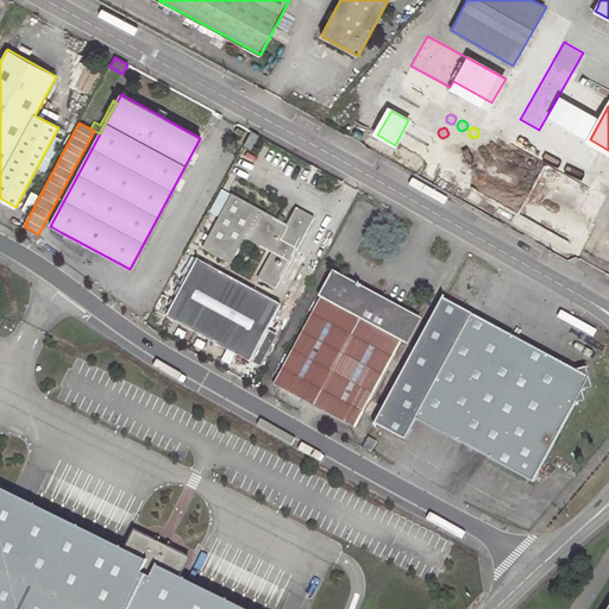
[(259,136),(252,131),(244,145),(251,150),(259,136)]
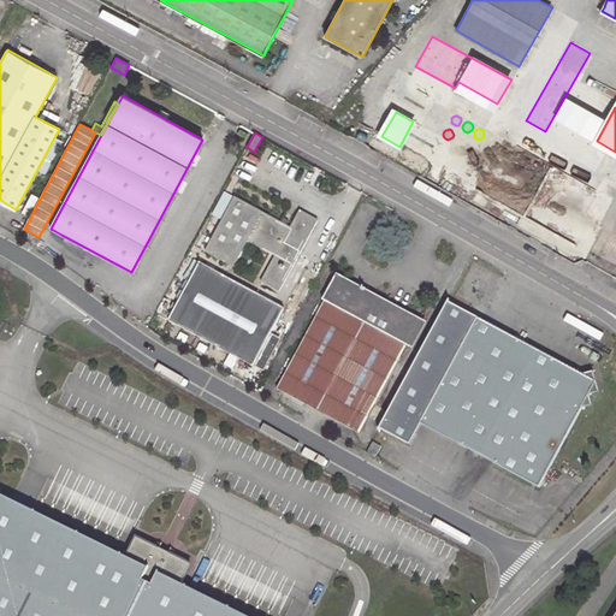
[(456,137),(455,138),(455,140),(455,142),(456,143),(457,146),(458,146),(462,146),(465,144),(465,141),(465,138),(463,137),(461,136),(458,136),(456,137)]
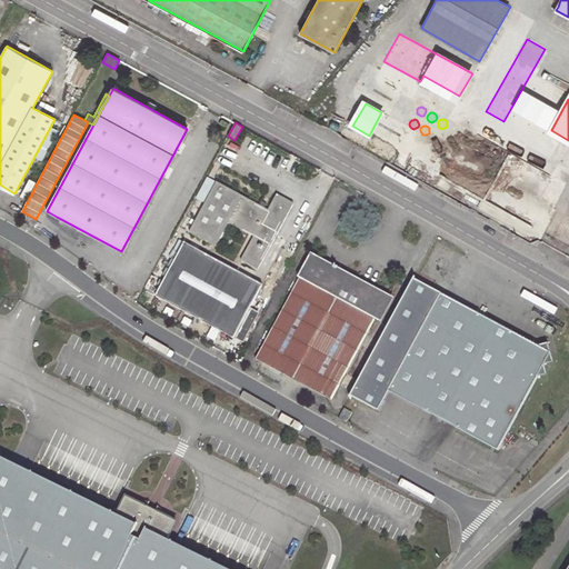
[(451,127),(450,128),(449,129),(449,130),(450,132),(451,133),(453,135),(456,135),(458,132),(459,130),(458,128),(457,126),(455,126),(452,126),(451,127)]
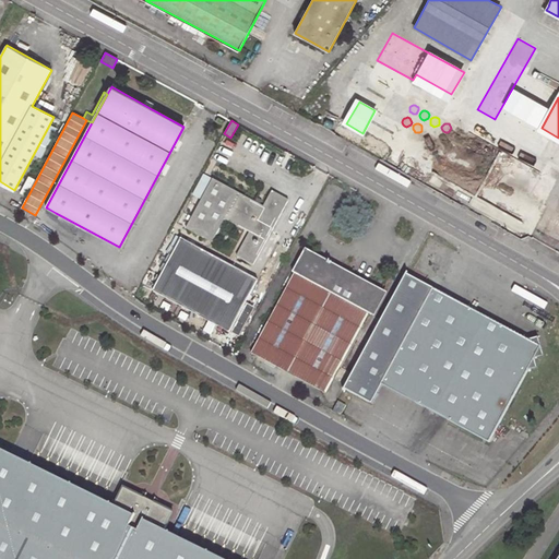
[(426,138),(427,139),(430,138),(432,137),(432,134),(432,131),(431,130),(429,129),(427,130),(425,130),(424,131),(424,133),(424,134),(424,137),(426,138)]
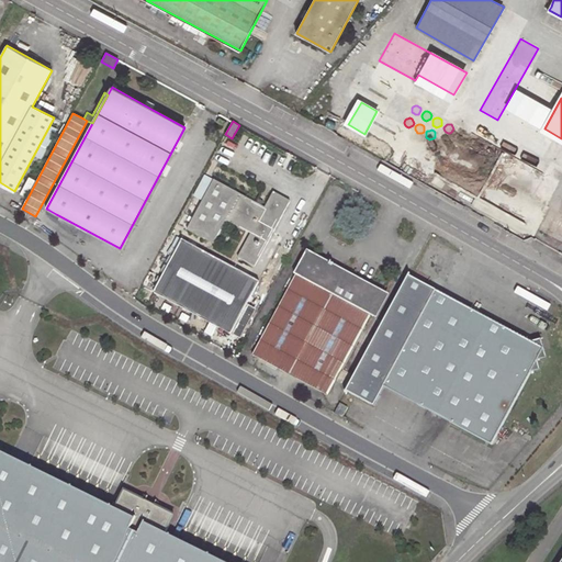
[(438,137),(437,138),(437,139),(437,142),(437,143),(439,145),(440,145),(444,145),(445,144),(446,141),(446,138),(445,137),(442,136),(440,136),(438,137)]
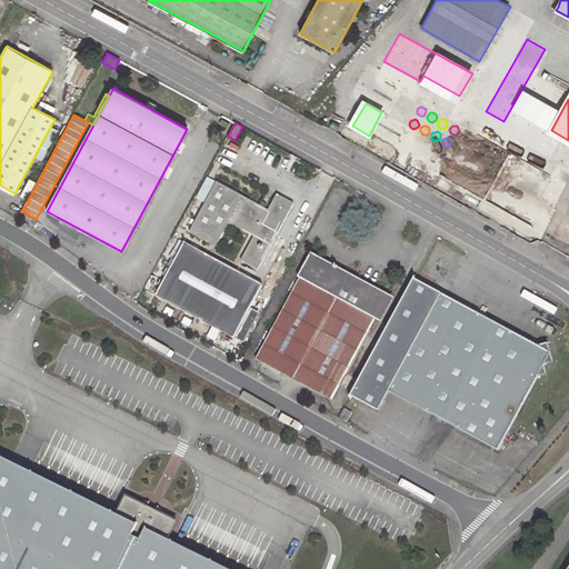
[(519,163),(479,141),(476,148),(515,170),(519,163)]
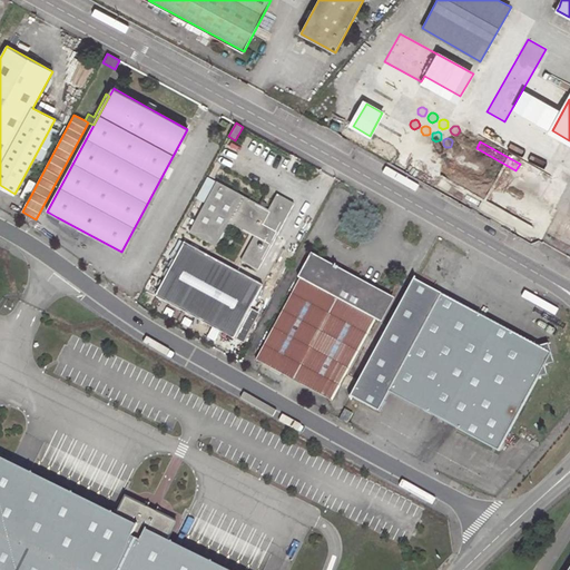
[(513,174),(474,151),(471,158),(510,180),(513,174)]
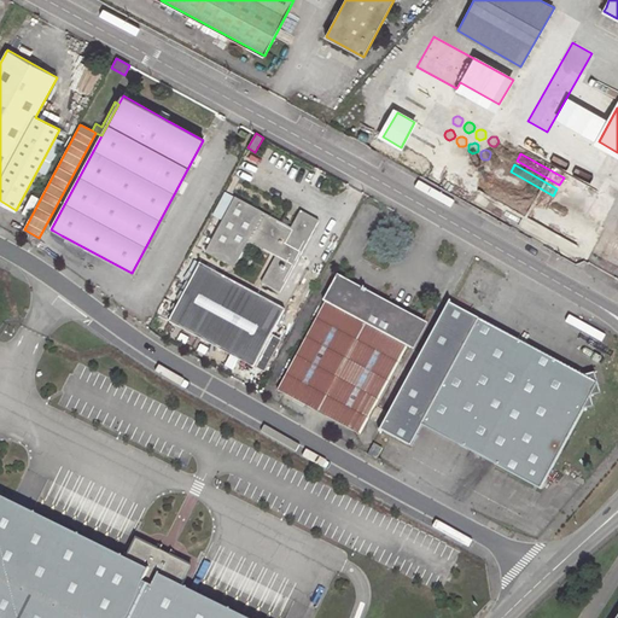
[(610,203),(569,180),(564,187),(606,211),(610,203)]
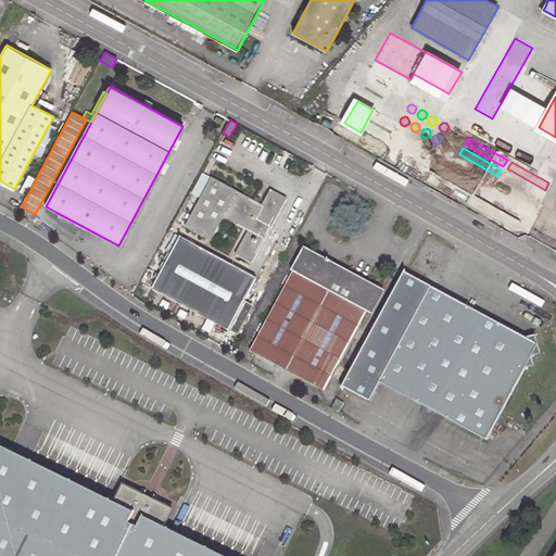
[(543,193),(506,172),(502,178),(540,199),(543,193)]
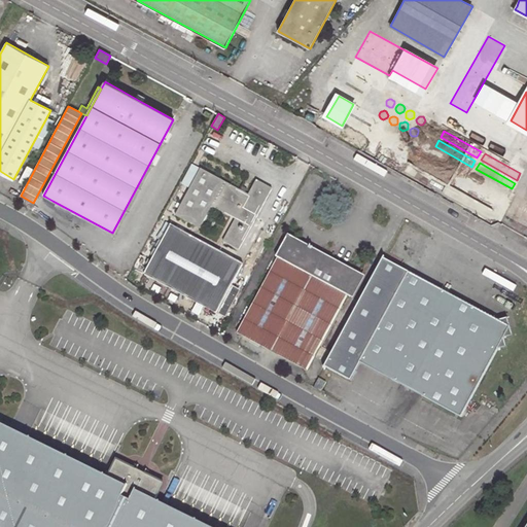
[(245,194),(241,190),(201,169),(176,215),(200,229),(212,207),(236,219),(223,241),(239,250),(272,189),(257,180),(249,196),(245,194)]
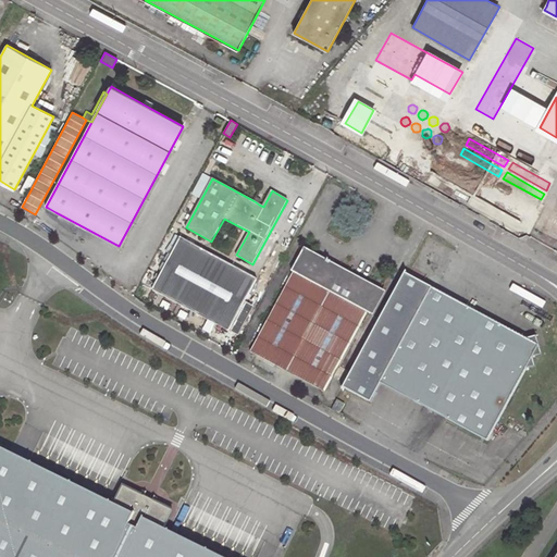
[(257,279),(181,238),(153,289),(229,332),(257,279)]
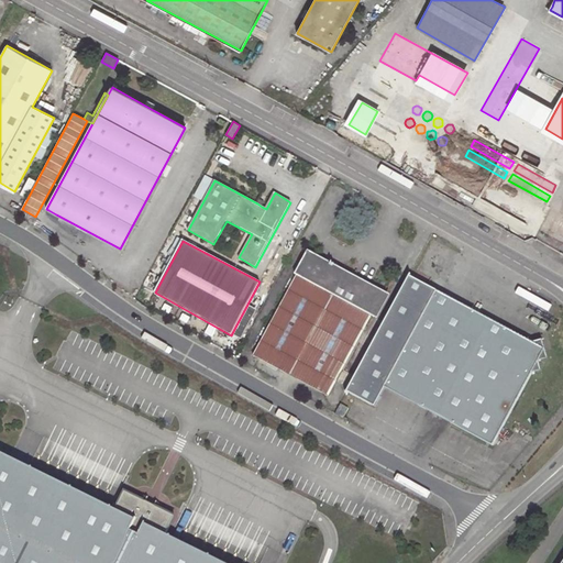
[(334,265),(308,251),(295,274),(296,275),(253,355),(328,395),(371,316),(372,316),(385,293),(334,265)]
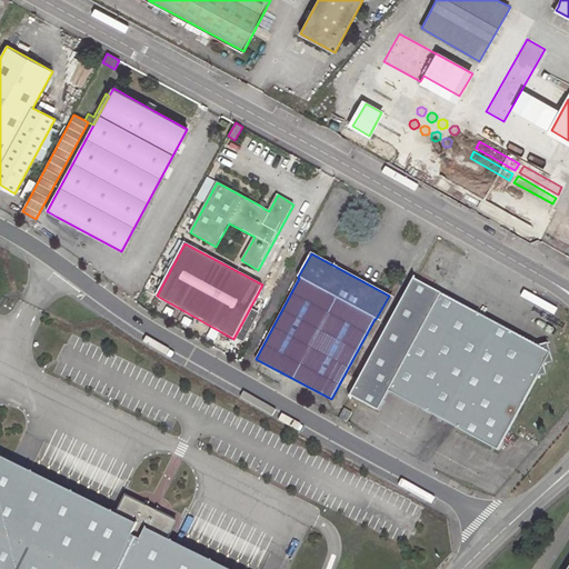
[(491,320),(413,279),(350,396),(379,411),(389,392),(498,450),(538,378),(547,373),(545,366),(555,362),(548,343),(539,346),(491,320)]
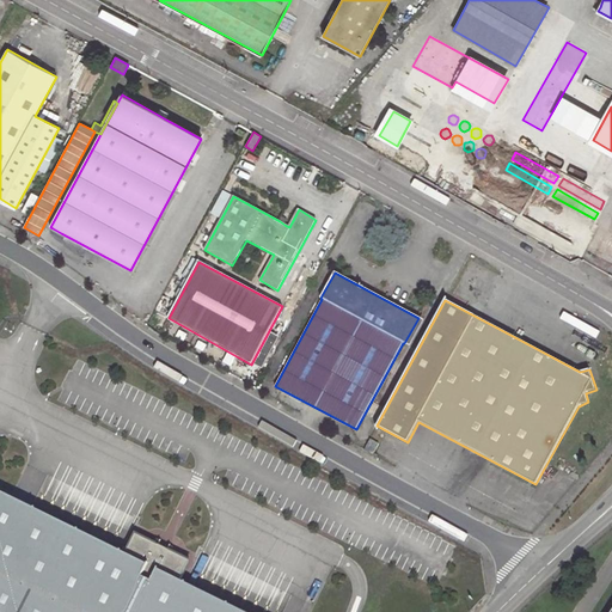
[(269,381),(262,378),(256,389),(268,395),(269,392),(264,390),(269,381)]
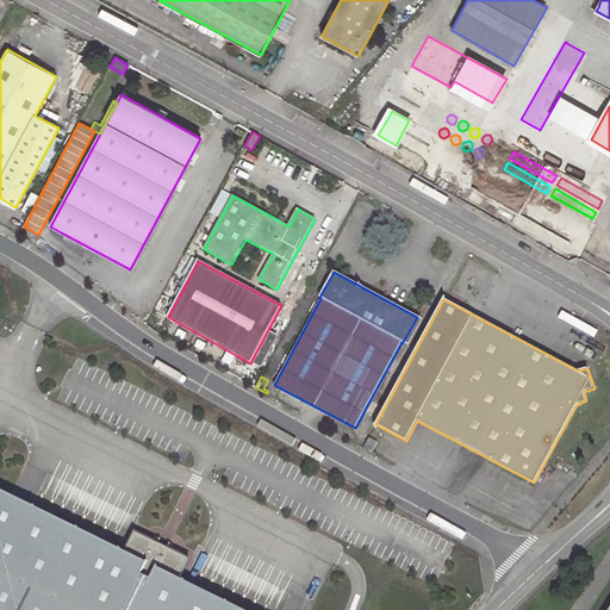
[(0,518),(18,497),(0,489),(0,518)]
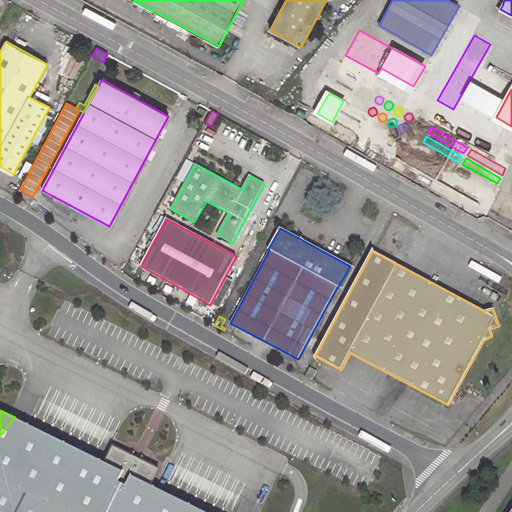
[(107,463),(15,417),(0,435),(0,511),(205,511),(152,485),(156,478),(154,478),(158,470),(116,449),(112,457),(110,456),(107,463)]
